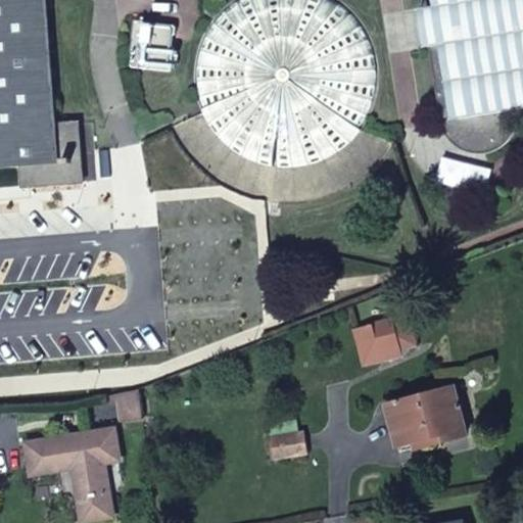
[(83,184),(79,125),(54,127),(44,0),(0,0),(0,165),(21,164),(24,188),(83,184)]
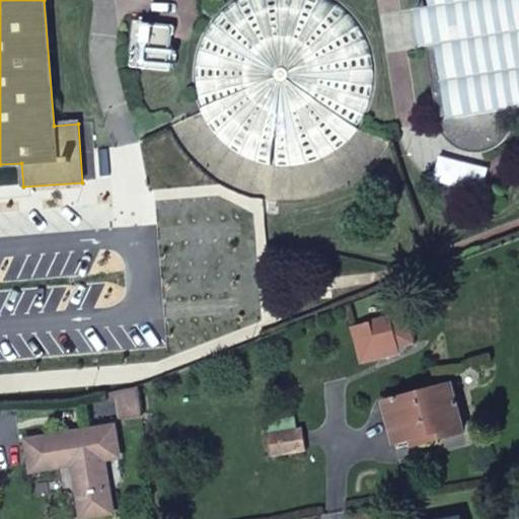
[(334,0),(234,0),(214,17),(198,48),(193,81),(202,115),(221,142),(249,160),(265,165),(298,166),(330,156),(356,135),(364,121),(373,104),(377,71),(369,38),(350,10),(334,0)]
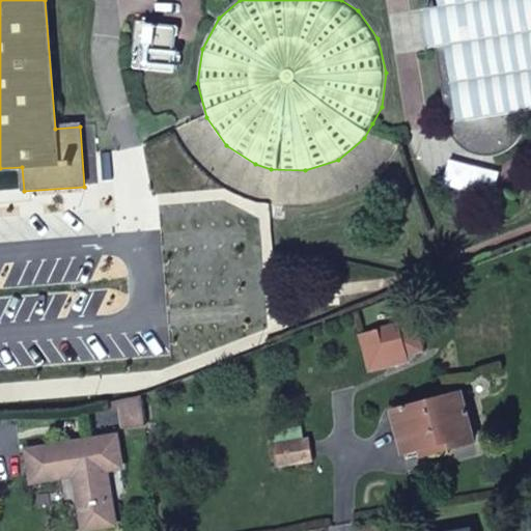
[(530,109),(530,0),(428,0),(449,122),(455,122),(463,138),(473,146),(493,148),(494,156),(507,150),(522,135),(525,111),(530,109)]
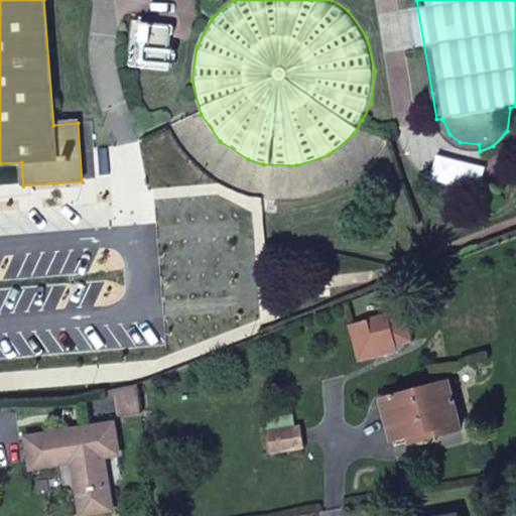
[(174,27),(137,23),(135,24),(131,66),(169,72),(172,50),(161,47),(162,37),(173,38),(174,27)]
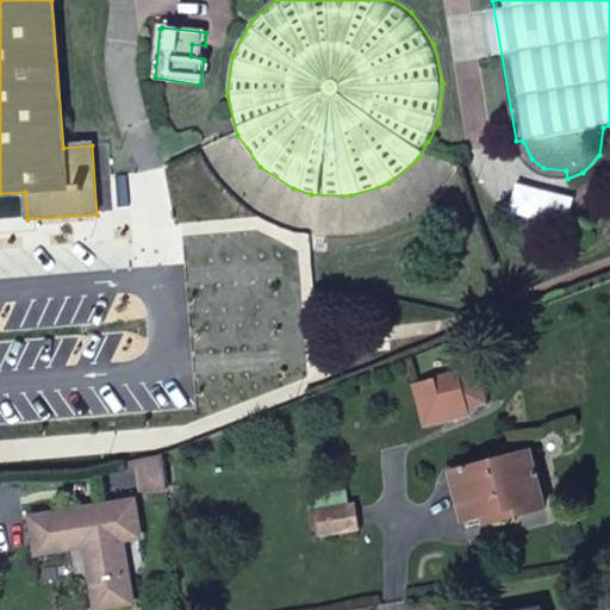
[(479,372),(416,386),(428,430),(447,424),(446,417),(487,406),(479,372)]
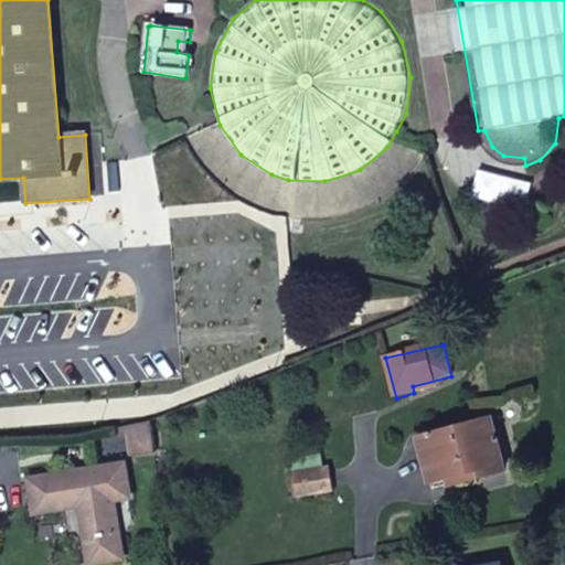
[(492,420),(419,439),(432,482),(451,477),(454,484),(504,470),(492,420)]
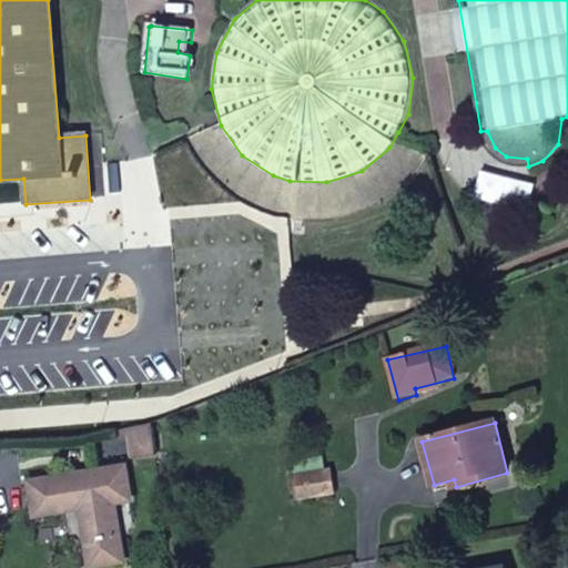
[(151,426),(127,429),(130,454),(131,465),(155,463),(151,426)]
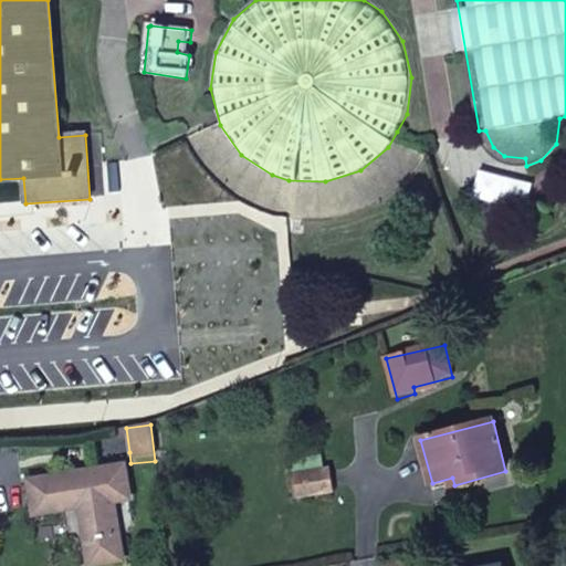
[(299,496),(333,491),(329,468),(295,474),(299,496)]
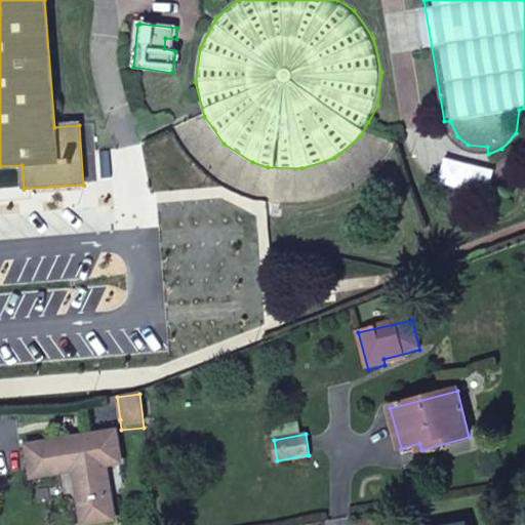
[(32,445),(34,469),(34,472),(80,469),(84,520),(108,517),(102,463),(117,462),(115,436),(32,445)]
